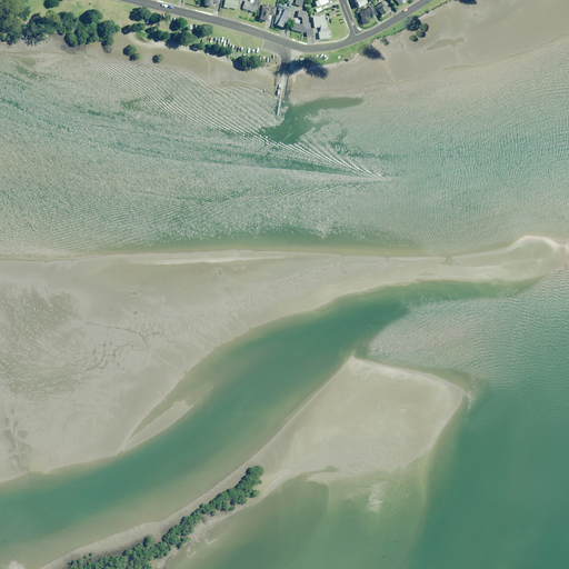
[(228,8),(236,10),(238,2),(237,2),(237,0),(225,0),(223,8),(228,9),(228,8)]
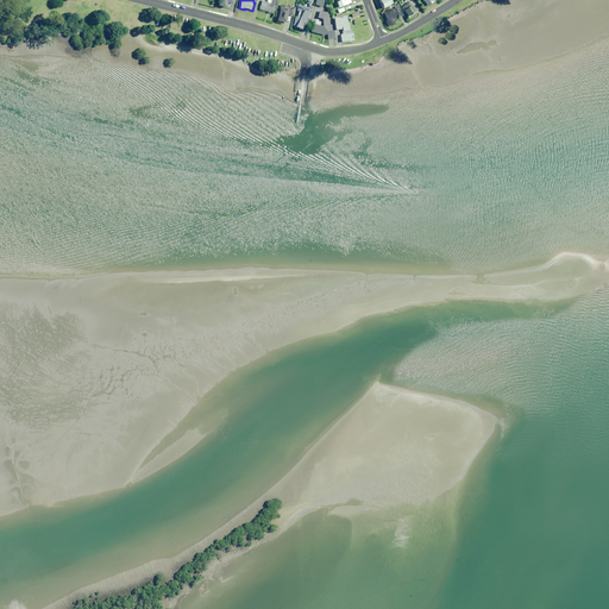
[(271,0),(271,2),(268,1),(267,2),(262,1),(259,10),(274,14),(276,6),(275,6),(276,0),(271,0)]
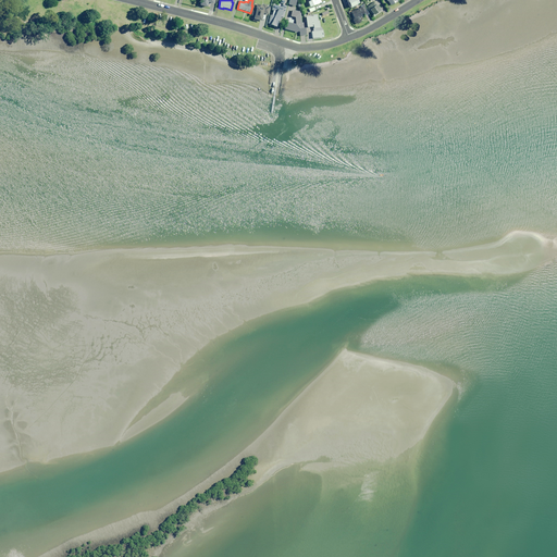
[(286,7),(284,5),(285,1),(284,1),(283,0),(281,0),(280,3),(283,3),(282,5),(282,7),(273,4),(272,10),(273,10),(271,15),(270,15),(268,24),(274,27),(280,17),(283,17),(286,7)]
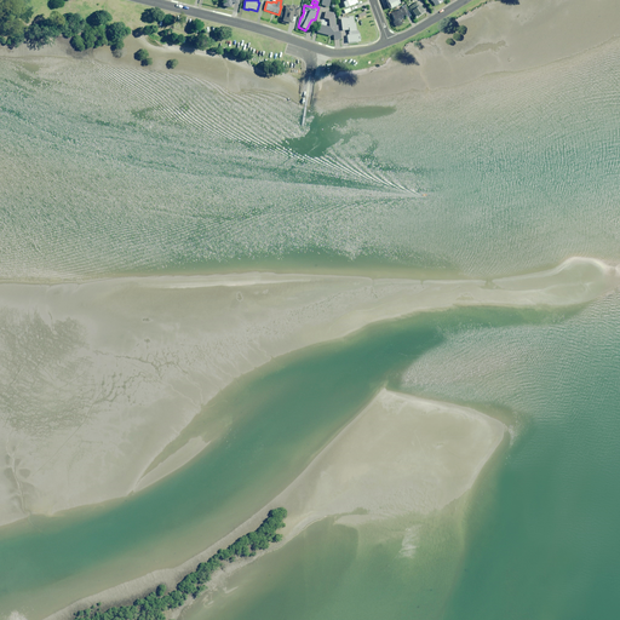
[(423,12),(415,3),(408,7),(415,18),(423,12)]
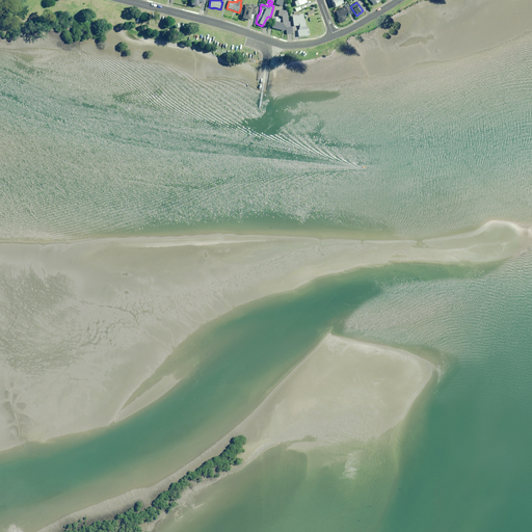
[(255,6),(255,5),(250,4),(250,5),(244,4),(243,10),(241,21),(247,22),(247,20),(249,21),(250,12),(256,14),(257,7),(255,6)]
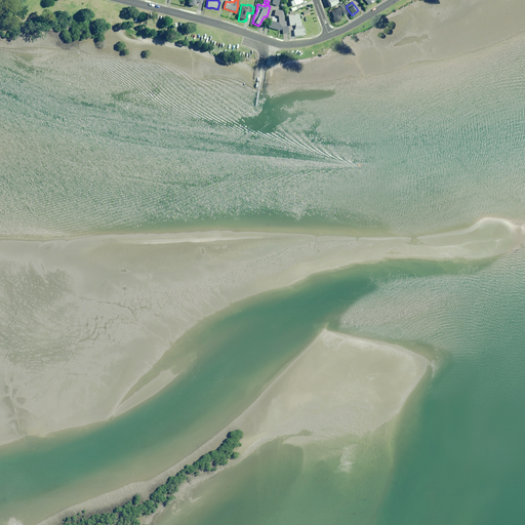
[(338,16),(347,13),(342,4),(339,6),(339,7),(336,8),(336,9),(330,12),(332,16),(331,19),(333,22),(335,23),(338,22),(339,18),(338,16)]
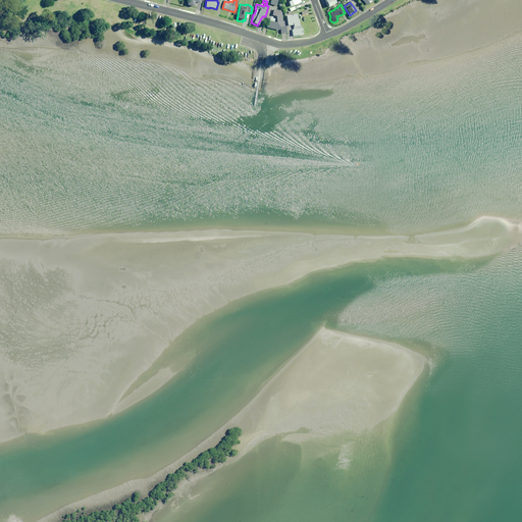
[(278,30),(280,30),(280,34),(286,34),(285,27),(283,27),(283,21),(281,21),(280,11),(273,9),(272,15),(277,16),(276,22),(273,22),(274,19),(269,18),(267,28),(278,31),(278,30)]
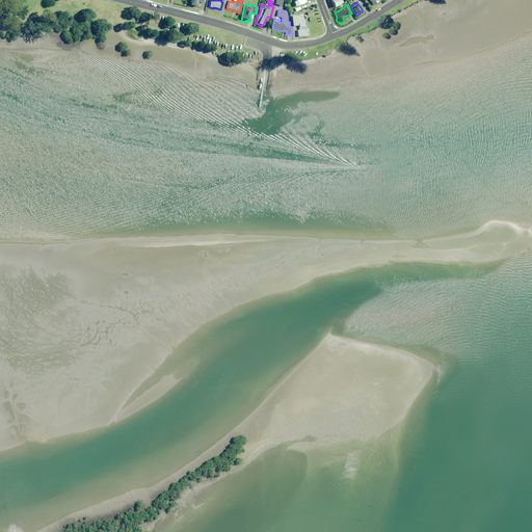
[(304,27),(302,14),(290,16),(291,27),(297,27),(298,37),(310,36),(309,28),(302,29),(301,27),(304,27)]
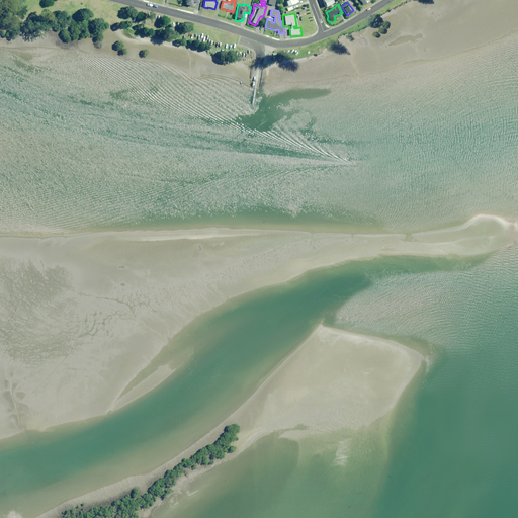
All buildings are outlined.
